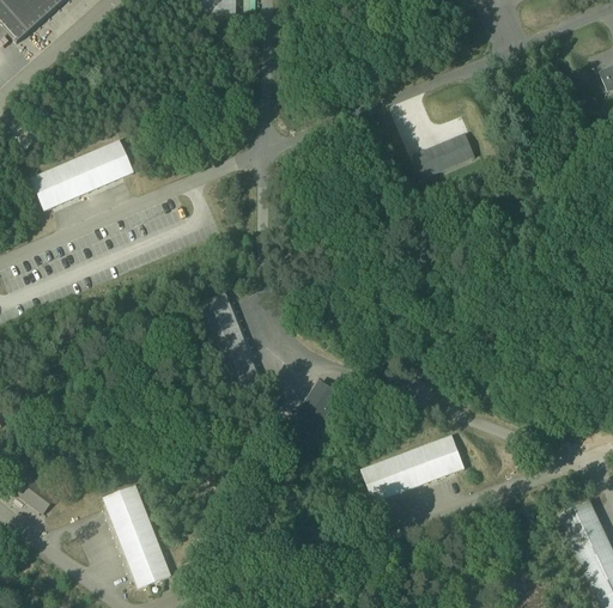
[(0,0),(0,38),(4,36),(7,32),(16,42),(18,40),(62,0),(0,0)]
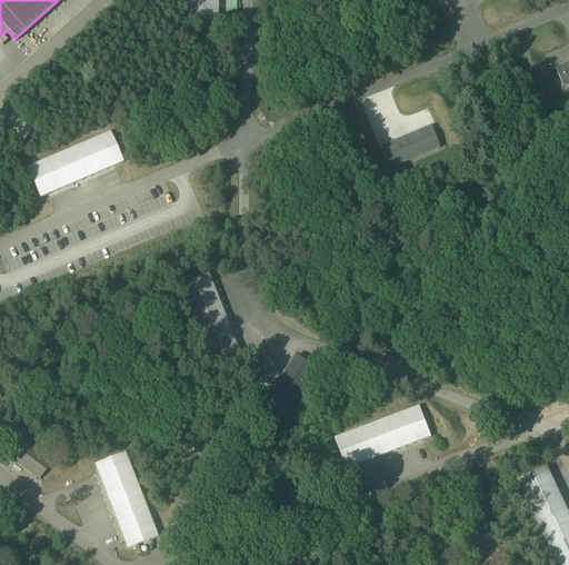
[(218,13),(218,0),(185,0),(185,12),(218,13)]
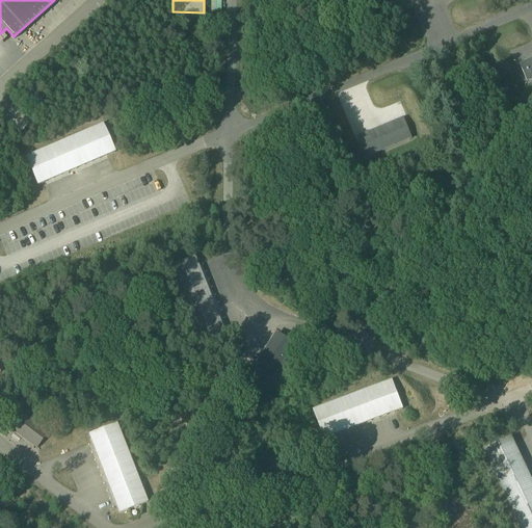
[(531,55),(520,61),(527,79),(531,76),(531,55)]
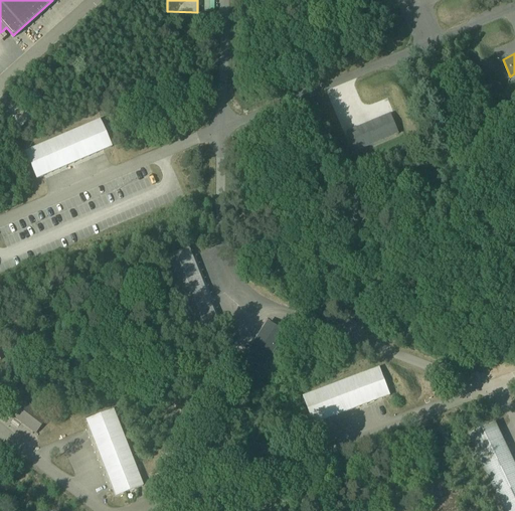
[(19,100),(3,115),(16,129),(32,115),(19,100)]
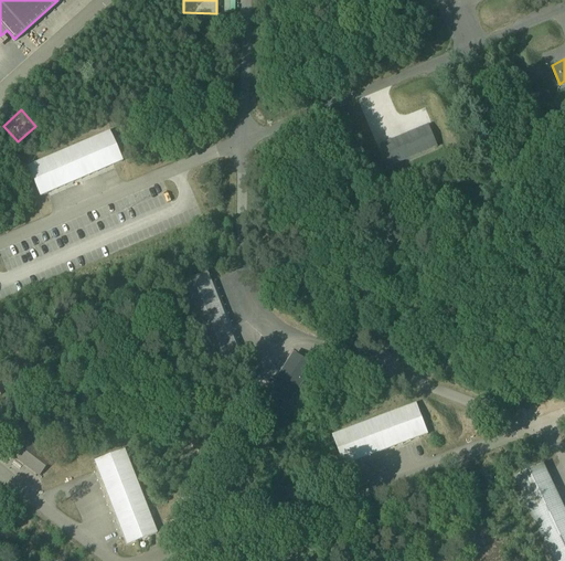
[(428,122),(380,141),(390,163),(438,144),(428,122)]
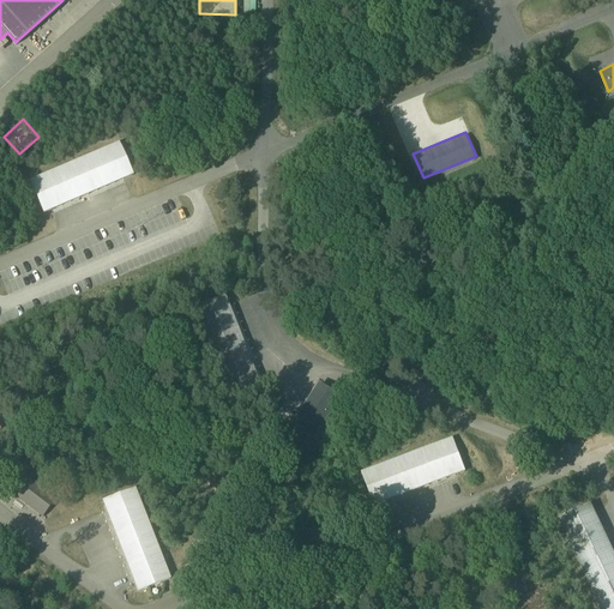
[(42,211),(132,173),(119,140),(29,178),(42,211)]
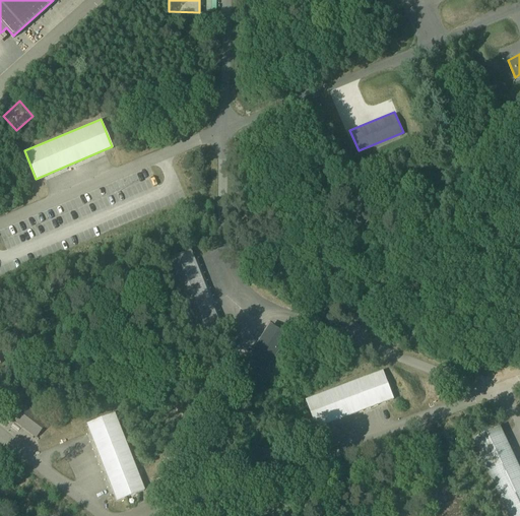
[(220,325),(190,248),(161,259),(192,336),(220,325)]
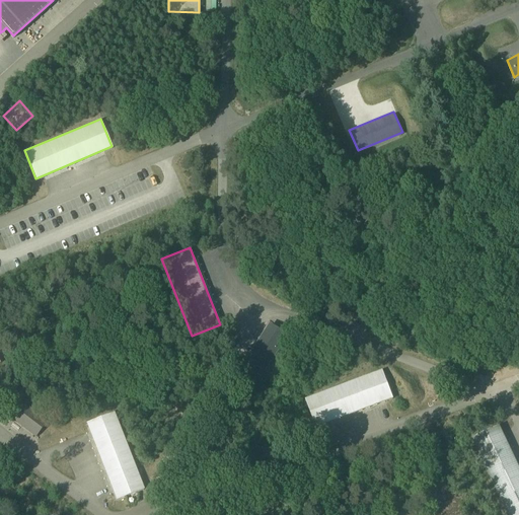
[(366,325),(369,318),(349,309),(346,317),(366,325)]
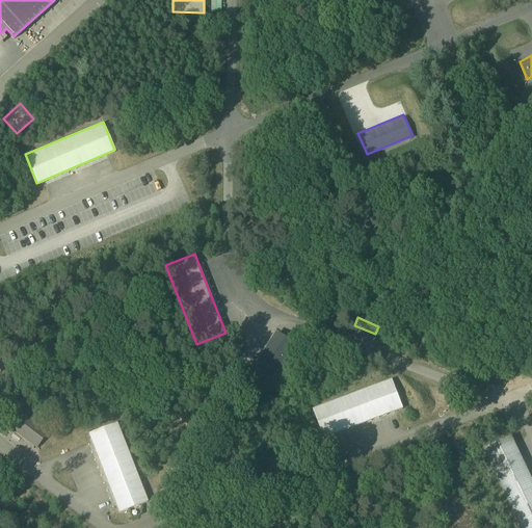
[(253,367),(272,378),(296,341),(276,328),(253,367)]
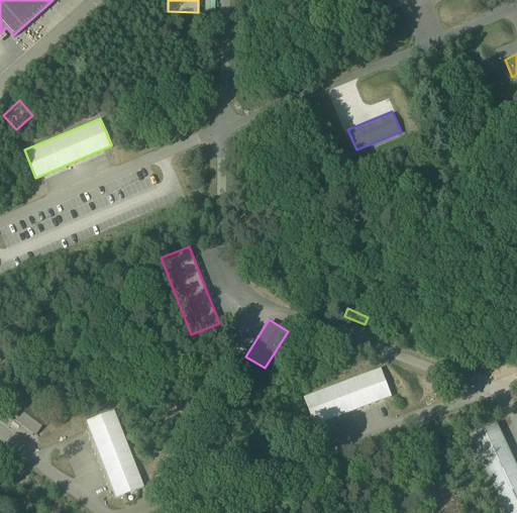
[(315,424),(392,395),(382,367),(304,396),(315,424)]
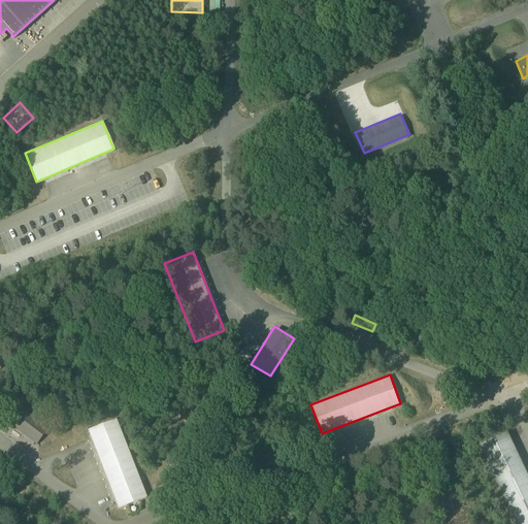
[(36,443),(48,427),(21,405),(8,422),(36,443)]
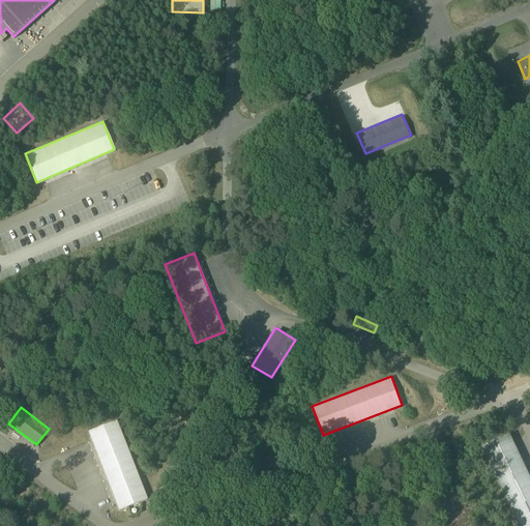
[(116,418),(88,430),(118,508),(136,501),(147,497),(116,418)]
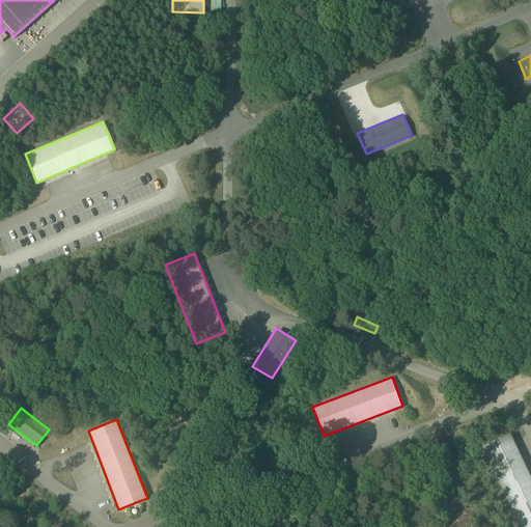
[(483,446),(510,502),(522,526),(530,526),(530,474),(511,434),(483,446)]
